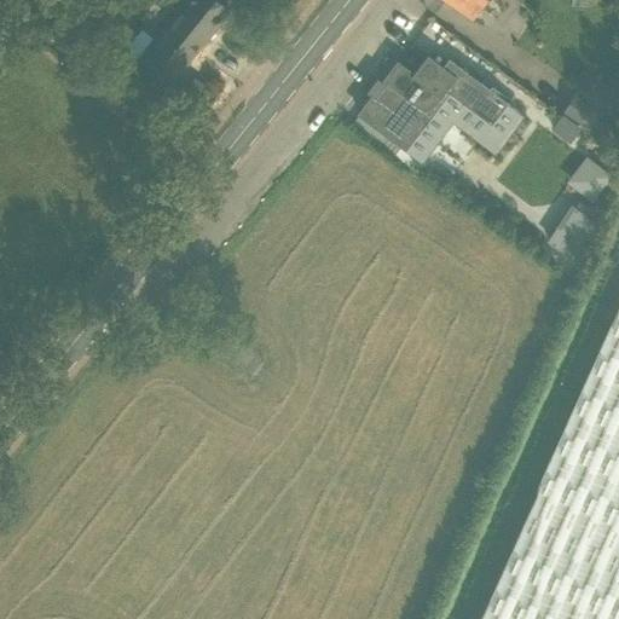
[(198,50),(230,10),(217,0),(185,0),(167,24),(154,40),(142,32),(123,55),(167,88),(198,50)]
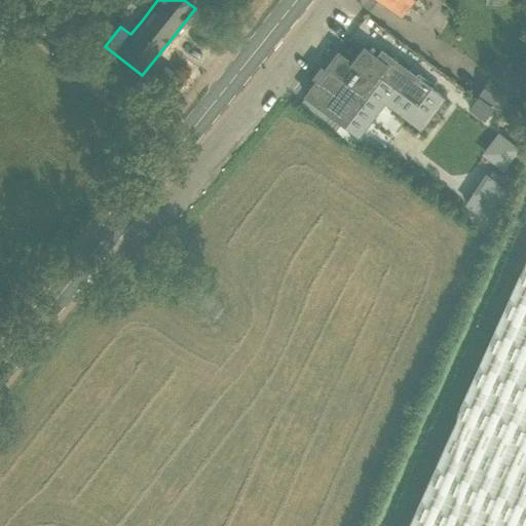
[(125,0),(120,0),(112,11),(125,22),(136,7),(125,0)]
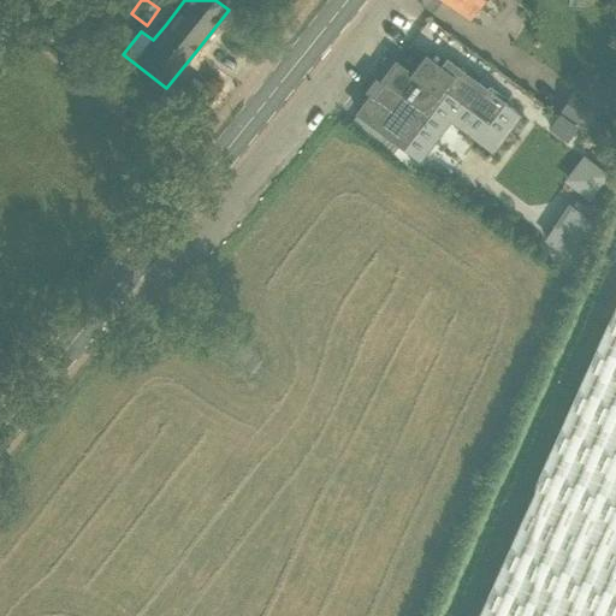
[(444,0),(469,21),(485,0),(444,0)]
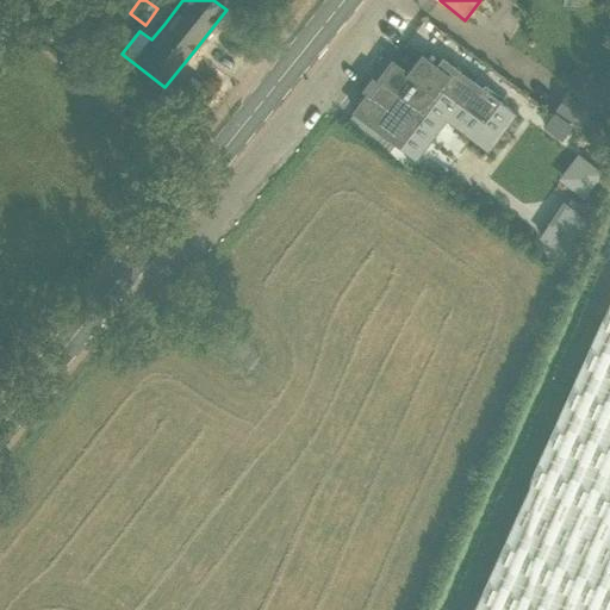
[(392,63),(355,112),(398,144),(435,95),(392,63)]
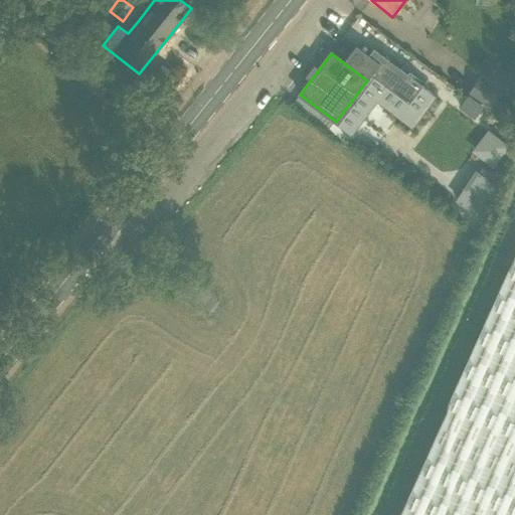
[(480,74),(467,96),(489,110),(502,89),(480,74)]
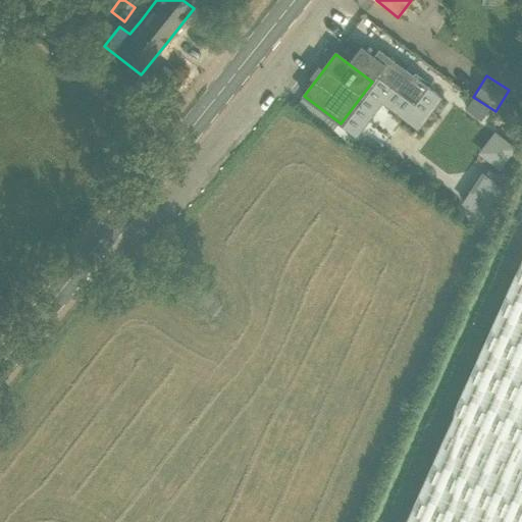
[(480,121),(489,107),(473,97),(464,110),(480,121)]
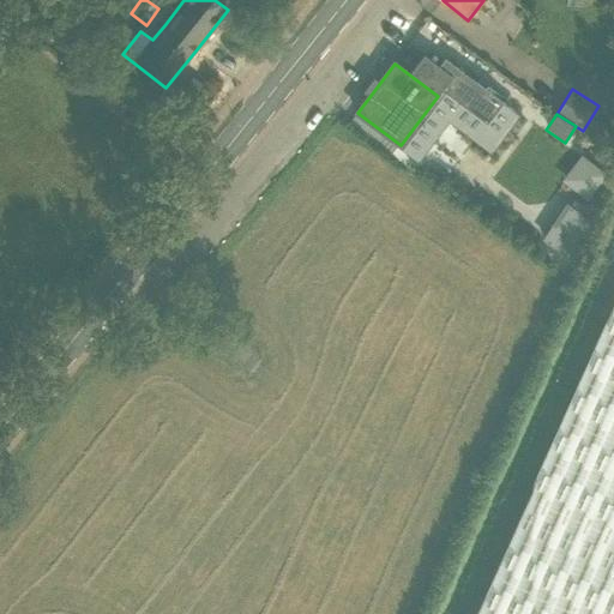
[(588,199),(603,178),(591,169),(596,164),(581,154),(561,179),(588,199)]
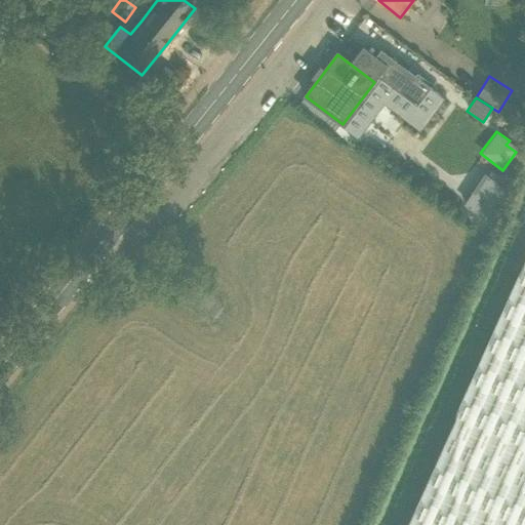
[(484,173),(463,204),(488,221),(509,190),(484,173)]
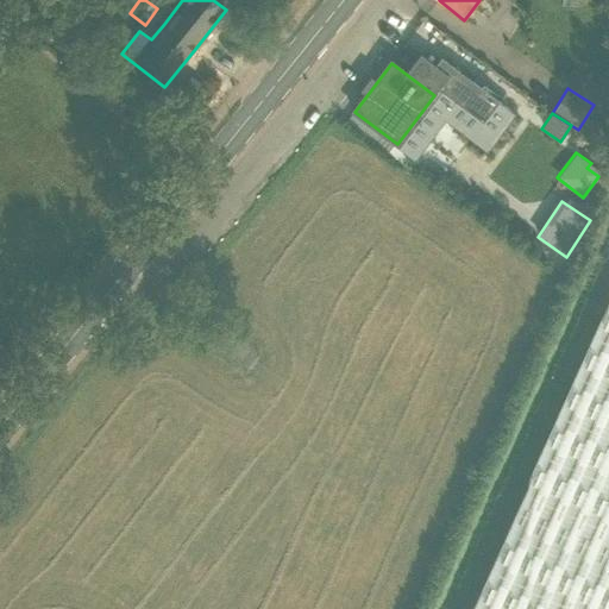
[(608,608),(608,303),(471,608),(608,608)]
